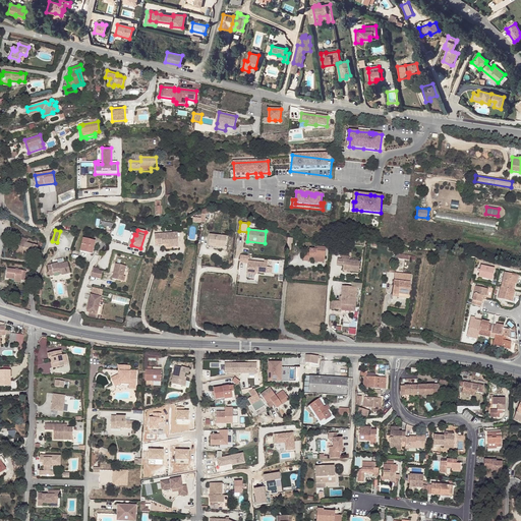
[(178,233),(155,235),(156,245),(166,245),(166,250),(179,249),(178,233)]
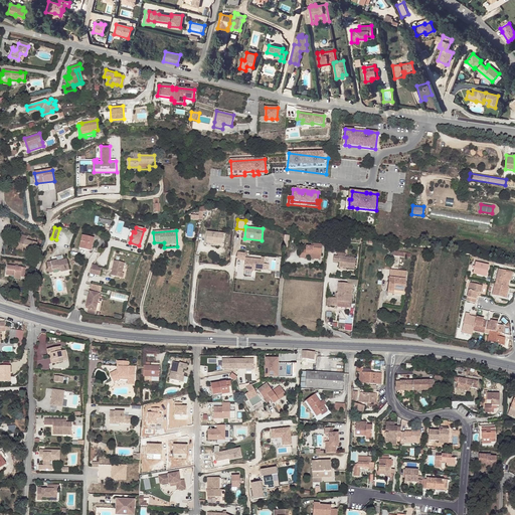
[(216,243),(215,245),(222,246),(224,236),(207,233),(206,242),(216,243)]
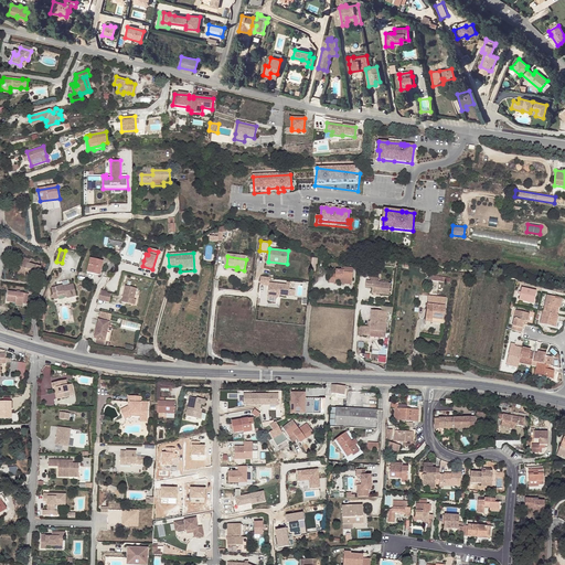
[(22,262),(19,272),(24,274),(39,277),(42,267),(30,264),(31,260),(24,258),(23,262),(22,262)]
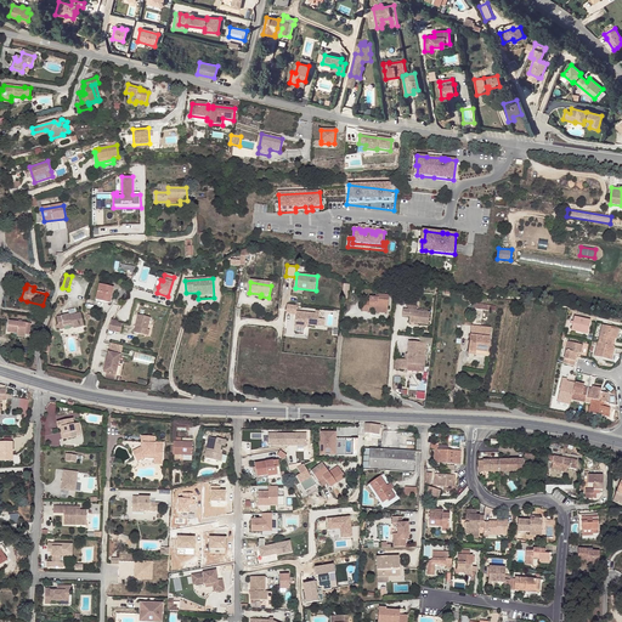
[(114,288),(101,284),(96,300),(103,303),(105,299),(111,300),(114,288)]
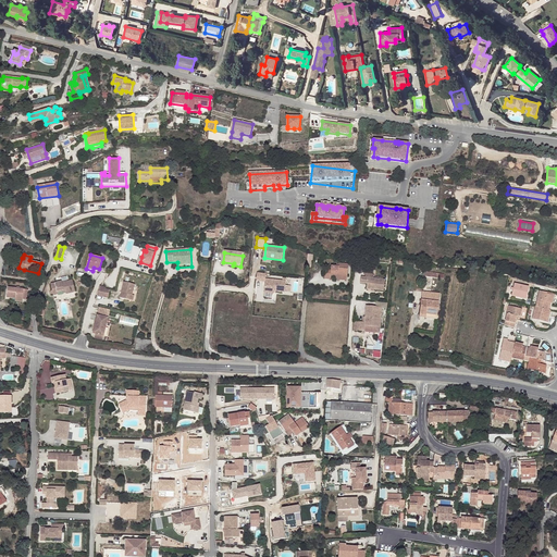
[(331,276),(336,276),(348,277),(349,264),(337,263),(337,265),(332,265),(331,269),(325,269),(324,279),(331,279),(331,276)]
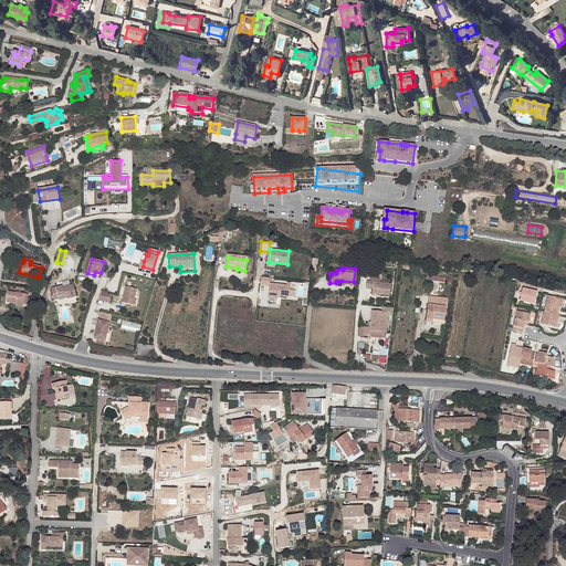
[(271,279),(262,278),(261,285),(271,286),(270,297),(279,299),(279,295),(290,296),(291,285),(271,283),(271,279)]
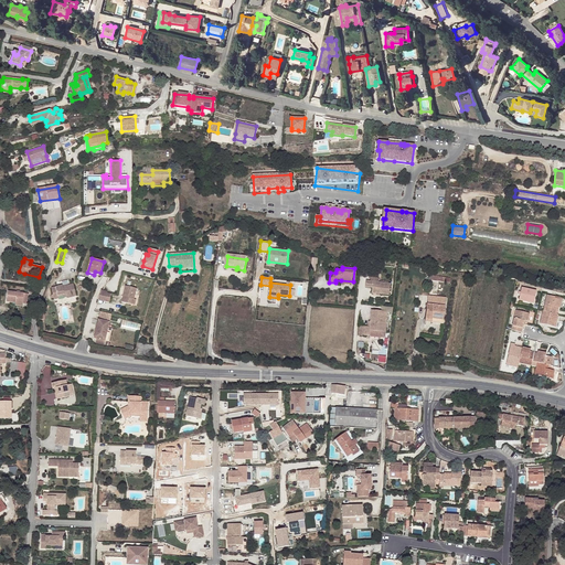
[(388,297),(391,286),(365,281),(365,288),(372,289),(371,295),(388,297)]
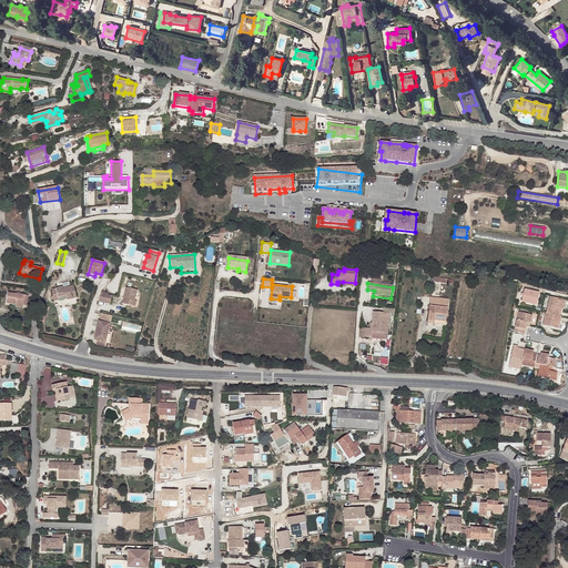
[(135,301),(138,291),(128,287),(123,304),(133,306),(134,301),(135,301)]
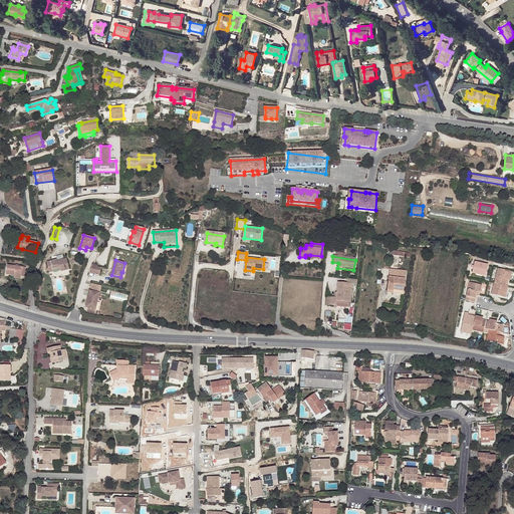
[(49,274),(49,275),(53,275),(53,273),(57,272),(60,272),(60,273),(60,274),(68,273),(66,262),(57,264),(57,263),(47,264),(48,271),(46,271),(47,274),(49,274)]
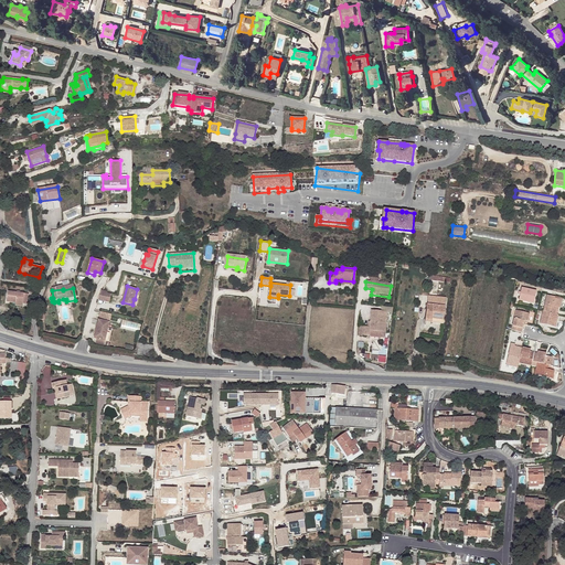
[(536,292),(522,288),(519,300),(533,304),(536,292)]
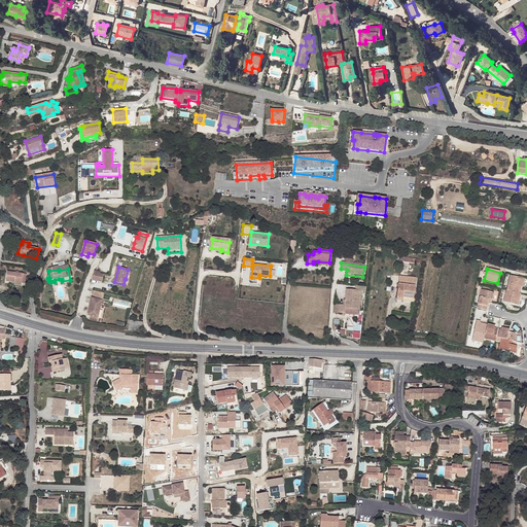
[(20,274),(16,273),(8,272),(7,282),(15,283),(22,284),(26,284),(28,275),(20,274)]
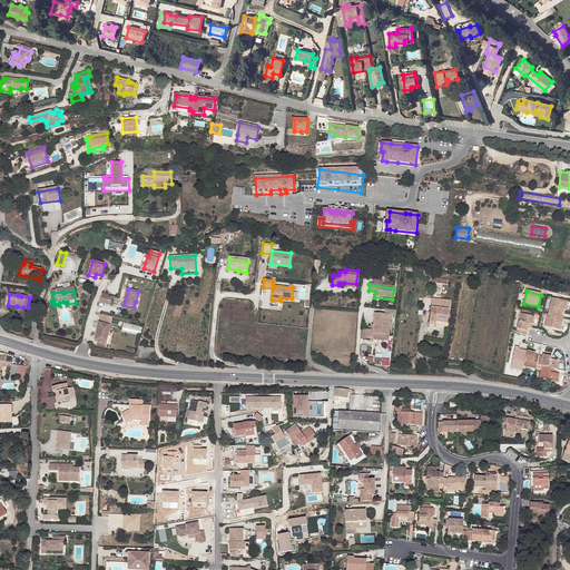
[(551,297),(548,314),(562,317),(563,311),(566,311),(568,303),(567,303),(560,301),(560,300),(551,297)]
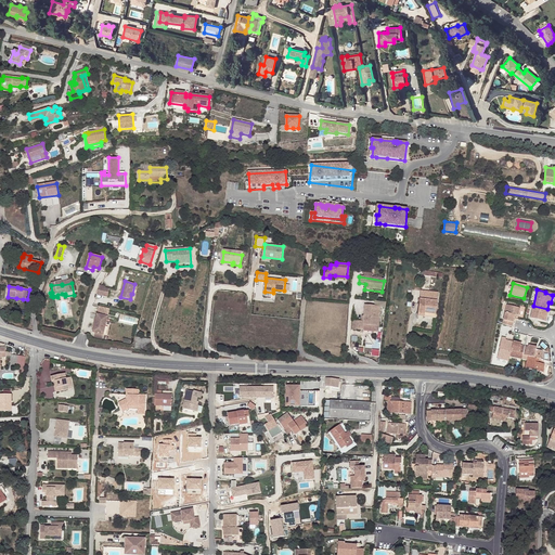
[(425,313),(436,314),(437,301),(438,293),(421,291),(420,299),(417,314),(425,314),(425,313)]
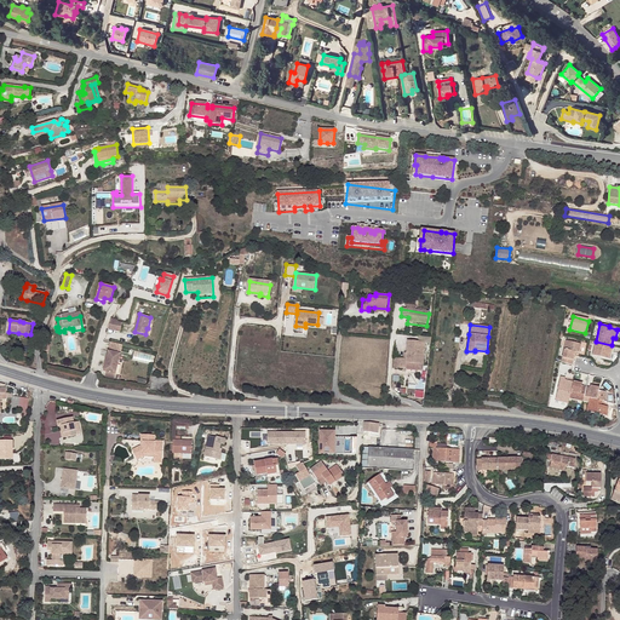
[(564,345),(561,362),(572,366),(575,352),(579,352),(580,349),(579,349),(579,344),(567,342),(566,346),(564,345)]
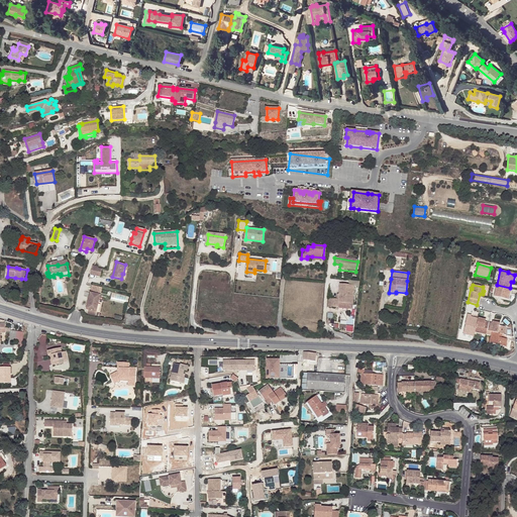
[(510,288),(497,285),(496,285),(494,296),(507,299),(508,296),(509,296),(511,288),(510,288)]
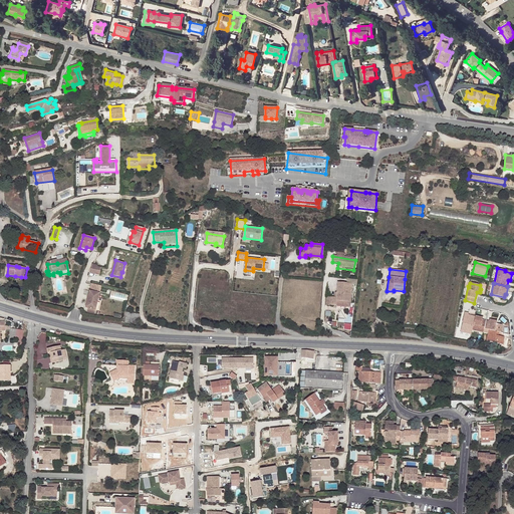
[(336,299),(334,299),(327,298),(326,306),(336,307),(336,306),(336,302),(350,304),(351,286),(352,285),(346,285),(338,284),(337,294),(336,299)]
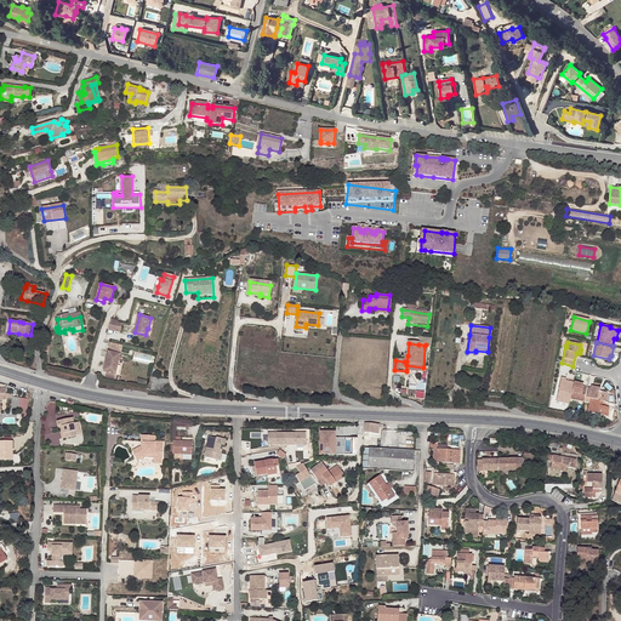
[(110,352),(106,372),(109,374),(118,375),(123,355),(110,352)]
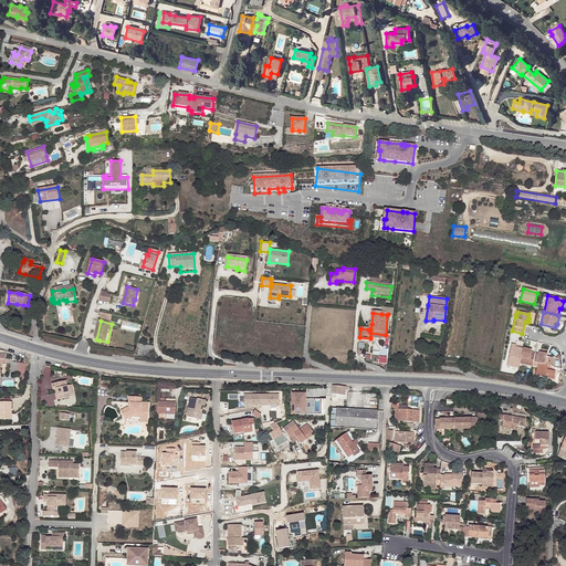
[(520,349),(520,347),(515,346),(516,345),(512,344),(509,356),(510,356),(507,366),(519,368),(520,364),(520,363),(523,350),(520,349)]
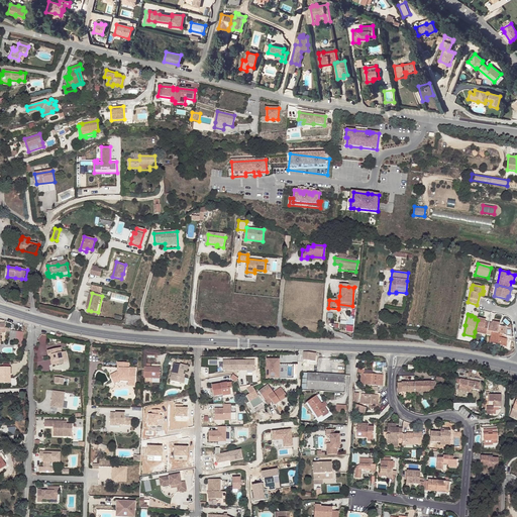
[(128,315),(126,325),(138,327),(139,317),(128,315)]
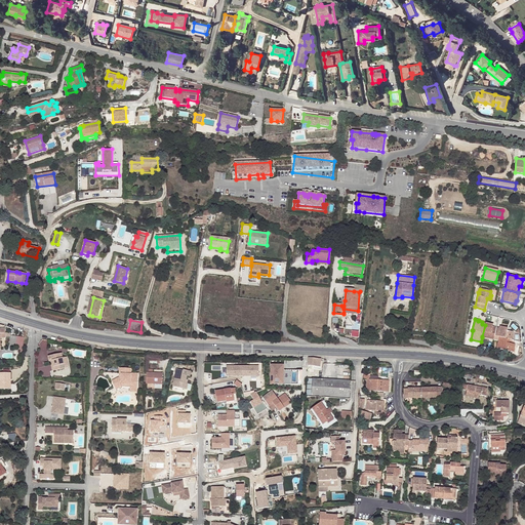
[(494,336),(496,327),(492,326),(493,324),(485,323),(485,325),(482,336),(489,337),(488,339),(493,340),(494,336)]
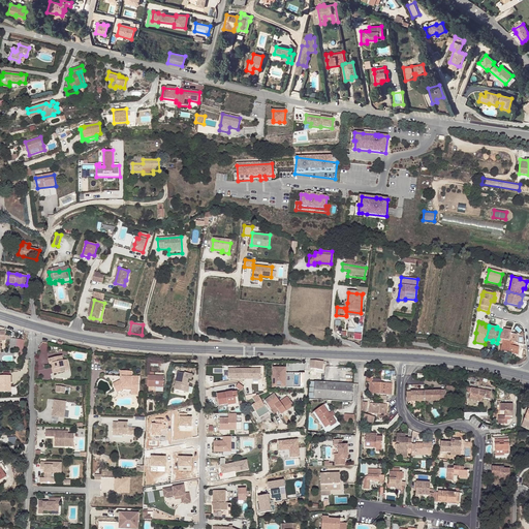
[(501,340),(503,340),(509,341),(514,342),(516,343),(518,335),(511,333),(511,331),(504,329),(504,331),(500,330),(498,339),(501,340)]
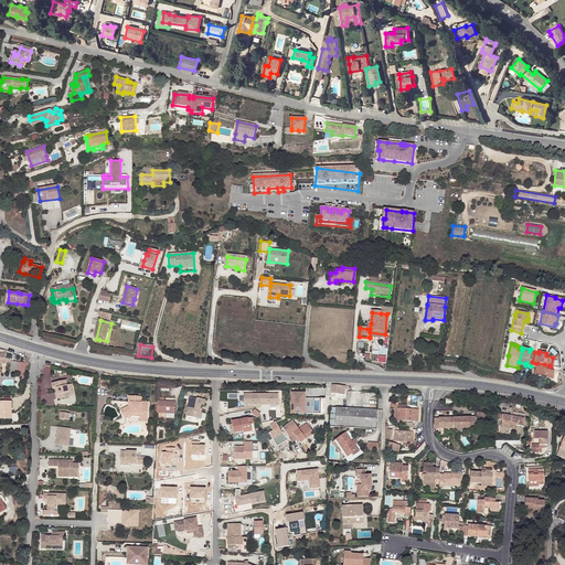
[(11,369),(18,370),(18,374),(25,375),(27,363),(12,361),(11,369)]
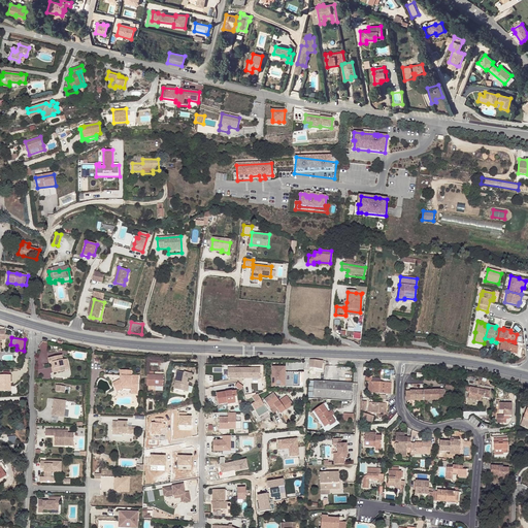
[(516,347),(512,345),(507,344),(508,340),(502,339),(499,351),(516,354),(516,351),(515,351),(516,347)]
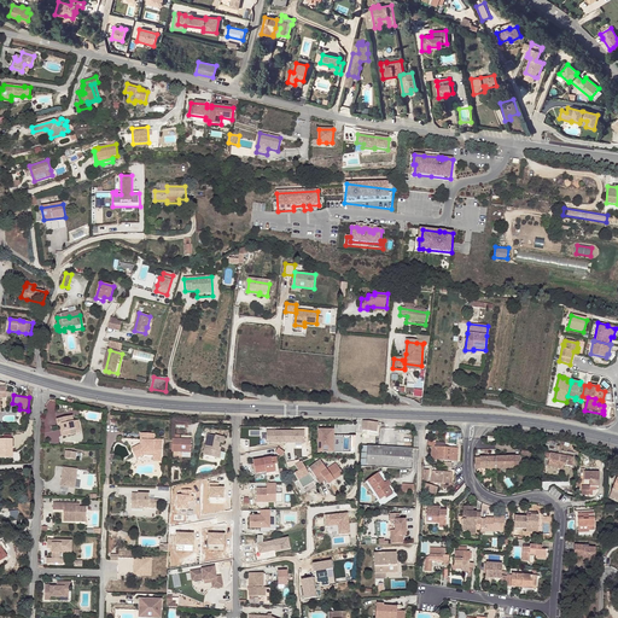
[(74,415),(58,419),(59,425),(60,425),(62,429),(64,429),(65,436),(73,435),(73,430),(77,429),(75,421),(74,415)]
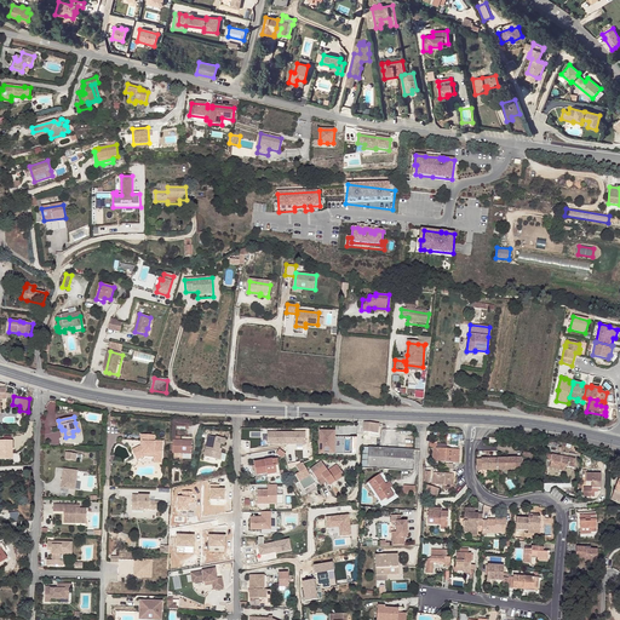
[(80,422),(75,423),(78,430),(73,431),(73,436),(82,434),(80,422)]
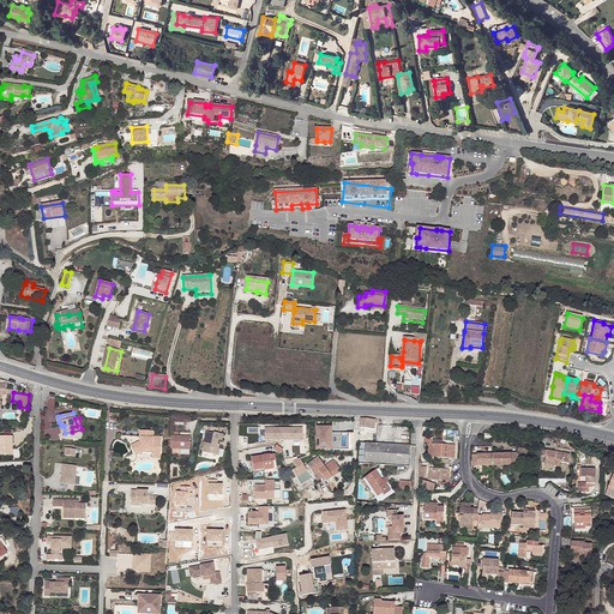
[(375,420),(361,419),(360,427),(374,429),(375,420)]
